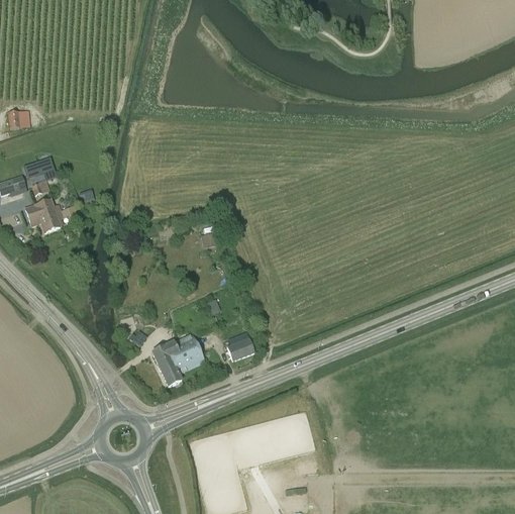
[(23,128),(21,112),(9,112),(11,129),(23,128)]
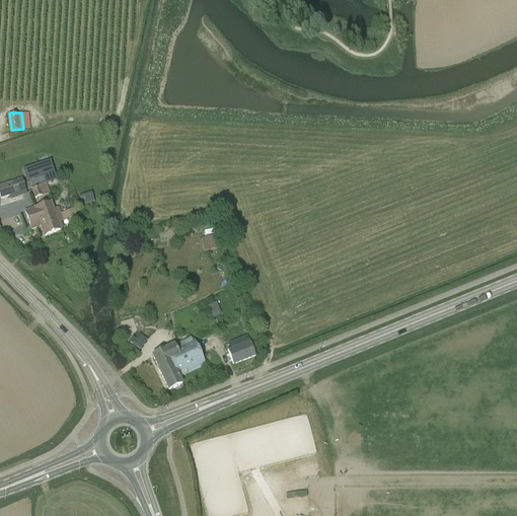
[(29,178),(47,173),(48,179),(49,180),(58,177),(56,170),(52,159),(26,167),(28,175),(29,178)]
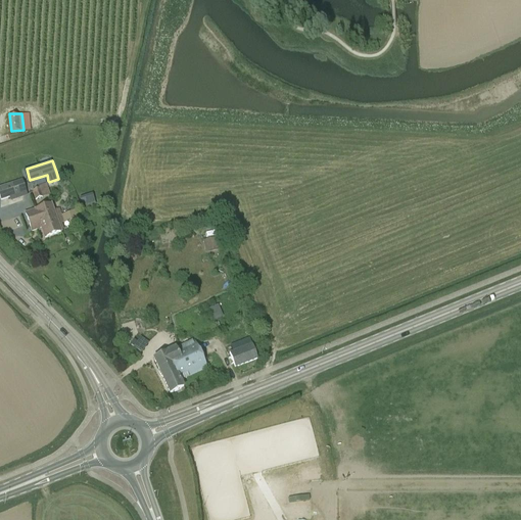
[(28,189),(25,178),(0,186),(0,191),(2,197),(17,192),(28,189)]
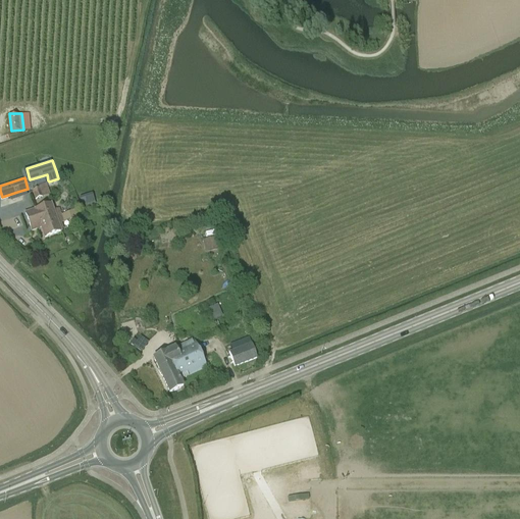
[(42,186),(34,189),(37,197),(45,195),(42,186)]
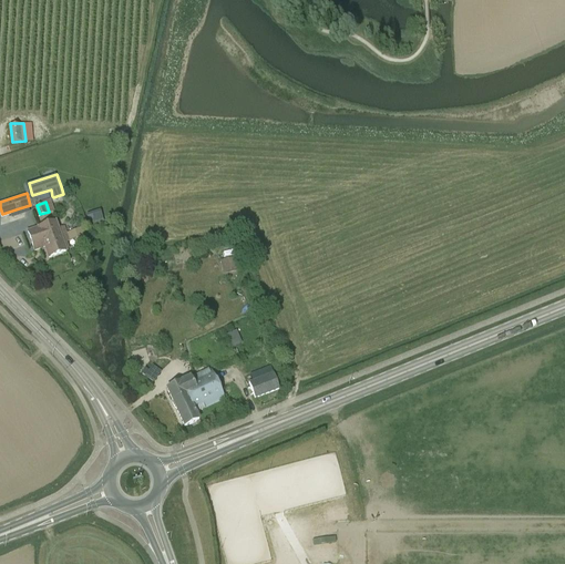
[(90,216),(93,227),(106,223),(103,212),(90,216)]
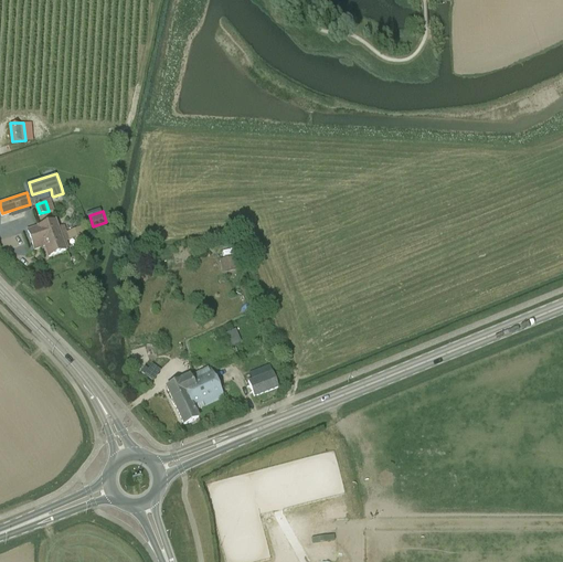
[(57,220),(29,230),(36,247),(46,243),(51,255),(67,248),(67,247),(71,245),(68,239),(86,232),(84,224),(68,230),(67,224),(60,228),(57,220)]
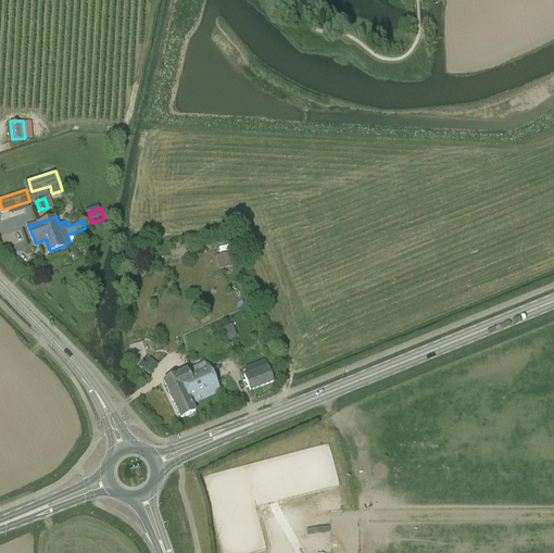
[(236,249),(219,253),(223,267),(239,264),(236,249)]
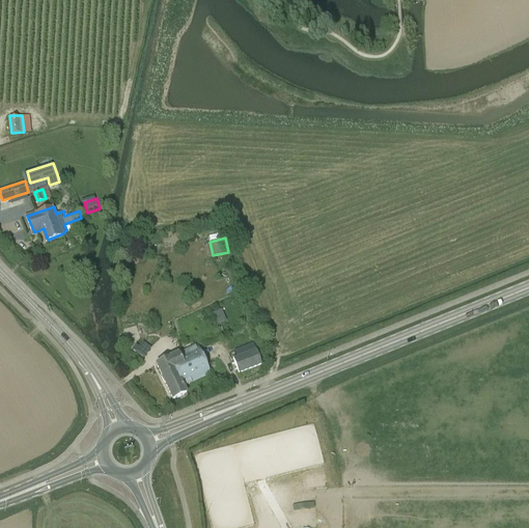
[(220,324),(230,320),(225,306),(215,310),(220,324)]
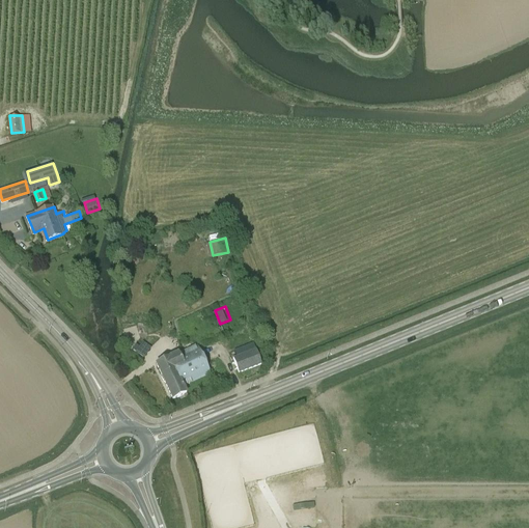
[(213,372),(199,343),(185,352),(184,350),(181,352),(179,351),(169,356),(170,357),(158,363),(175,397),(188,391),(185,385),(193,381),(194,382),(213,372)]
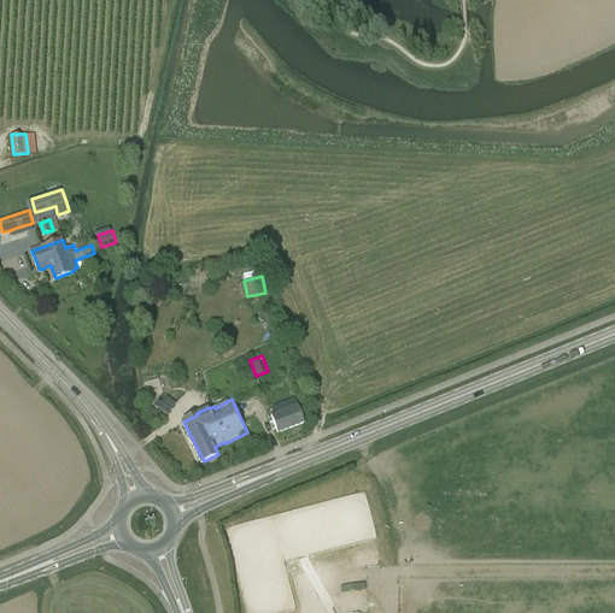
[(299,402),(273,413),(280,432),(306,422),(299,402)]
